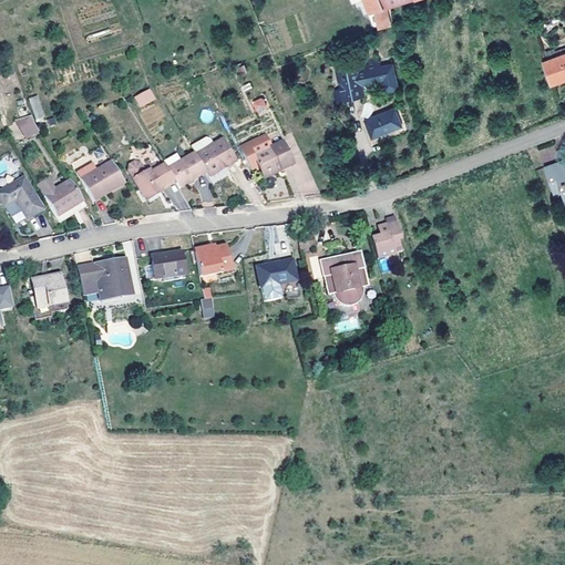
[(391,4),(403,0),(367,0),(372,10),(376,9),(380,24),(380,27),(392,23),(391,9),(387,9),(387,6),(390,4),(391,4)]
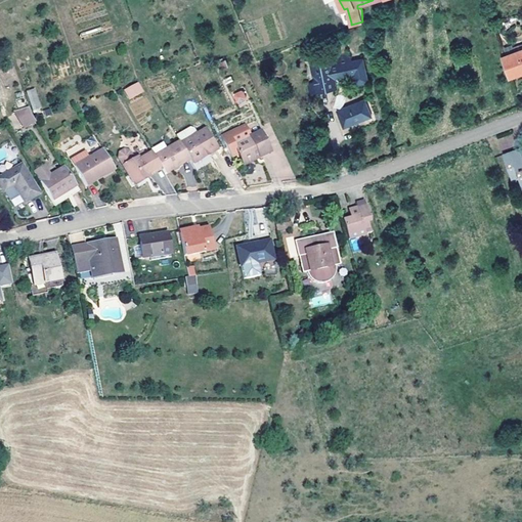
[(521,48),(503,55),(511,76),(521,72),(521,48)]
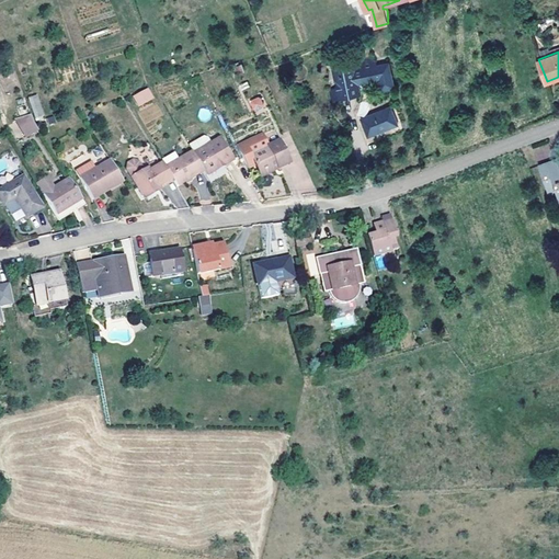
[(396,86),(390,60),(357,68),(355,57),(333,61),(339,87),(341,98),(363,93),(361,82),(380,78),(383,88),(396,86)]
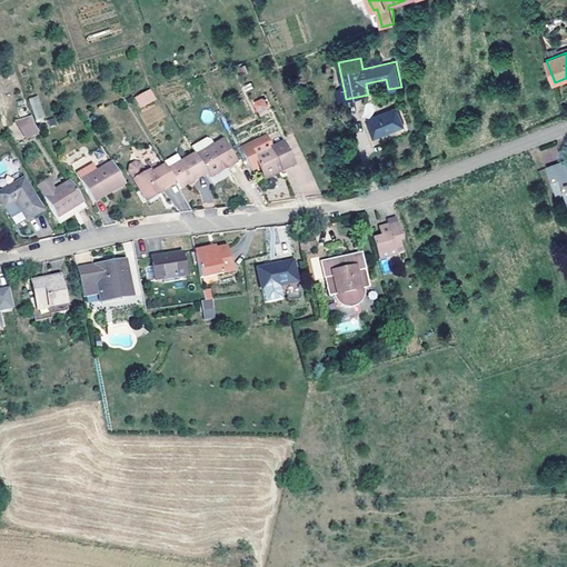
[(13,68),(5,71),(7,77),(16,72),(13,68)]
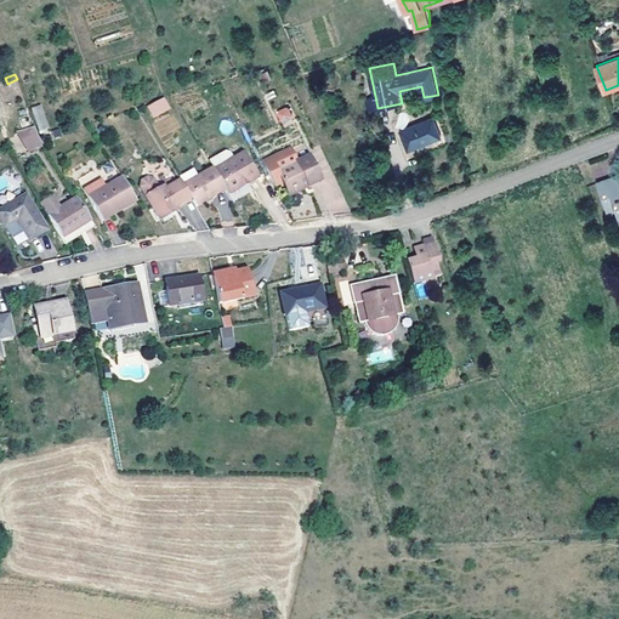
[(170,106),(165,96),(151,104),(155,113),(170,106)]
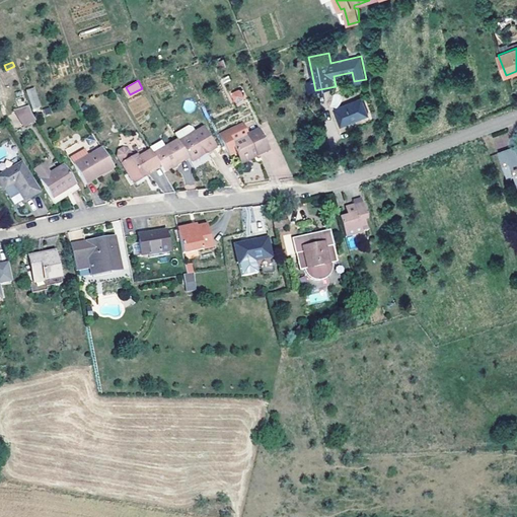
[(27,87),(35,107),(44,104),(37,84),(27,87)]
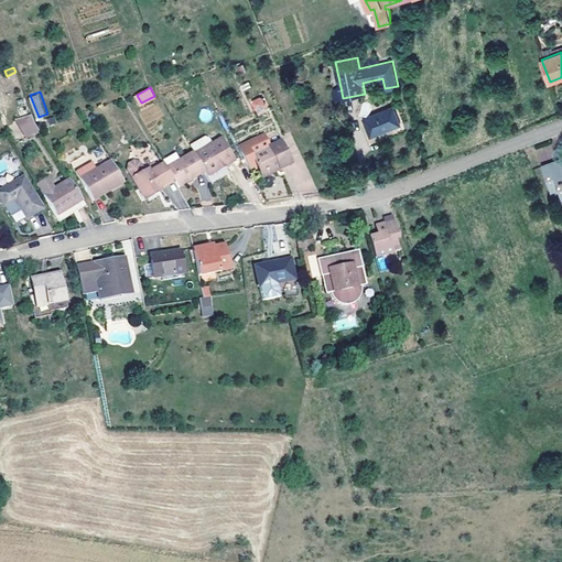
[(255,98),(255,100),(257,107),(260,108),(266,105),(267,103),(265,96),(261,95),(255,98)]
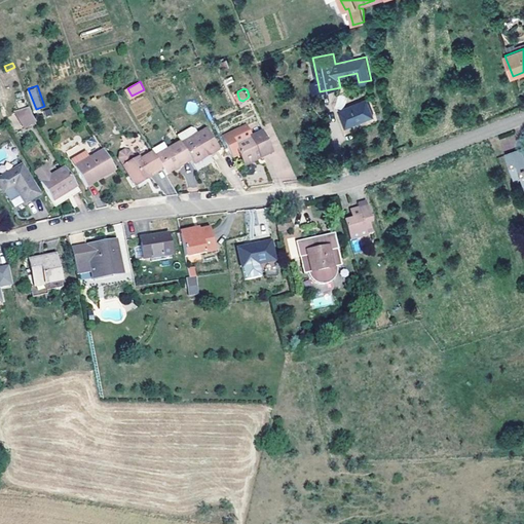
[(139,113),(154,106),(149,95),(133,102),(139,113)]
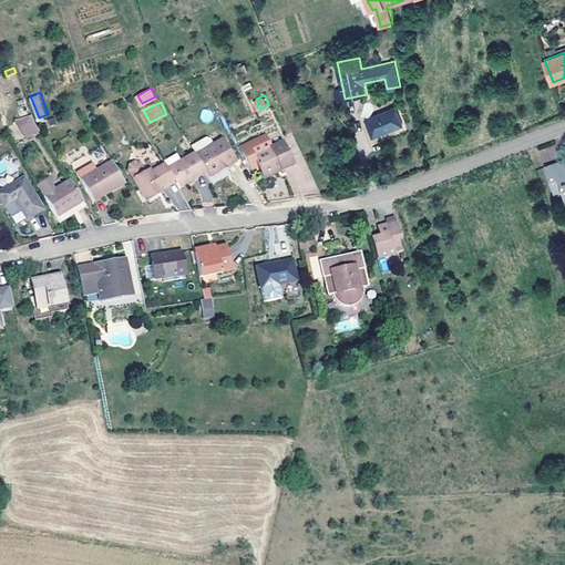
[(404,124),(397,105),(367,117),(373,136),(404,124)]
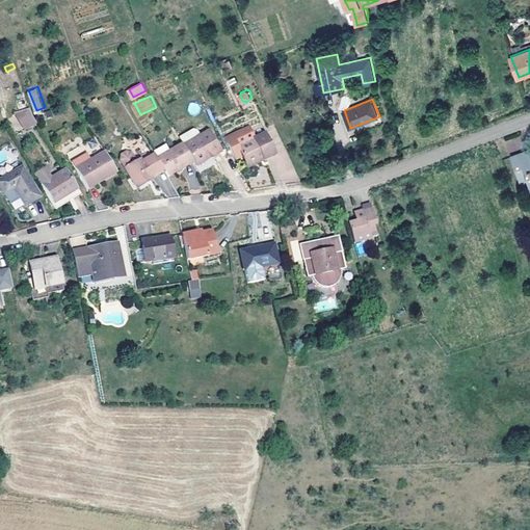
[(31,108),(18,111),(22,118),(33,114),(31,108)]
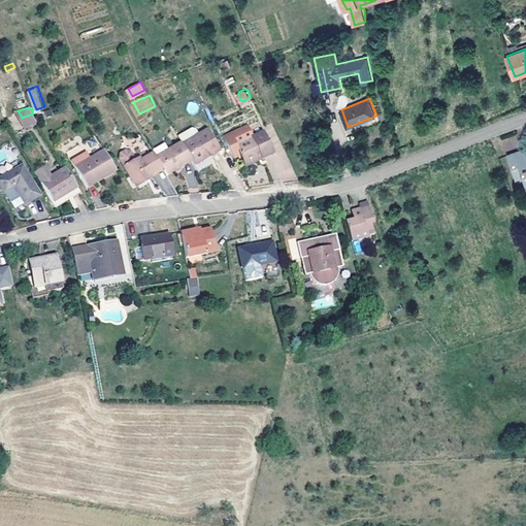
[(37,120),(33,113),(22,118),(27,127),(37,120)]
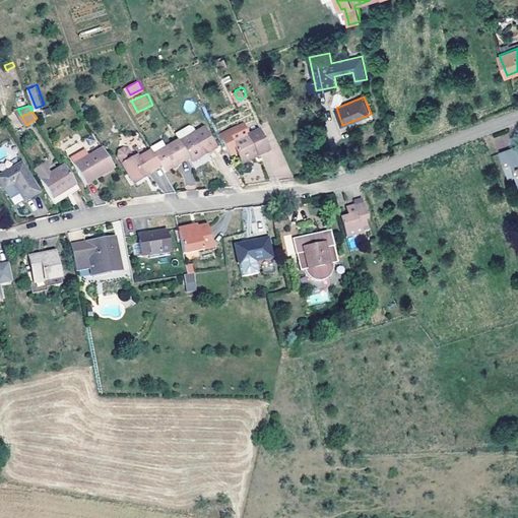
[(271,148),(261,128),(251,132),(246,122),(221,134),(232,153),(239,150),(243,158),(259,151),(260,153),(271,148)]
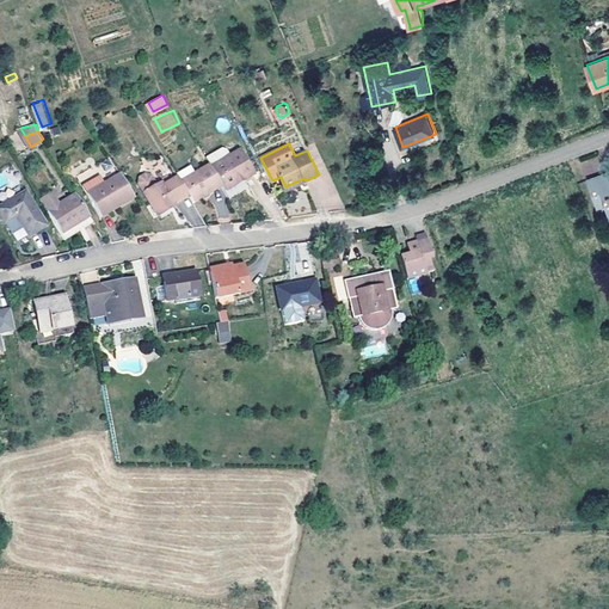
[(213,165),(232,154),(228,147),(223,147),(208,155),(211,164),(213,165)]
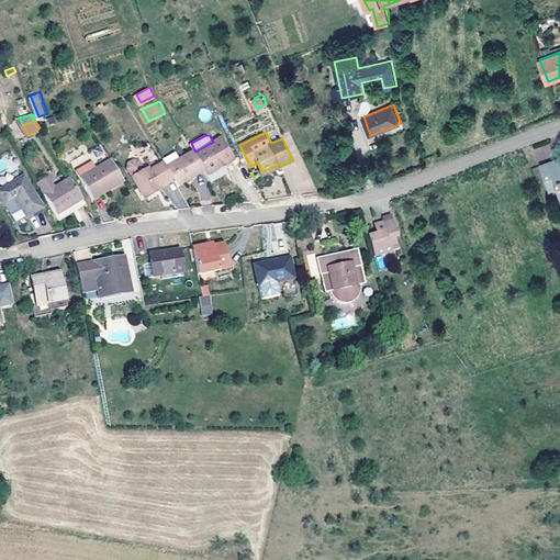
[(235,158),(222,136),(213,142),(196,152),(205,169),(209,174),(235,158)]
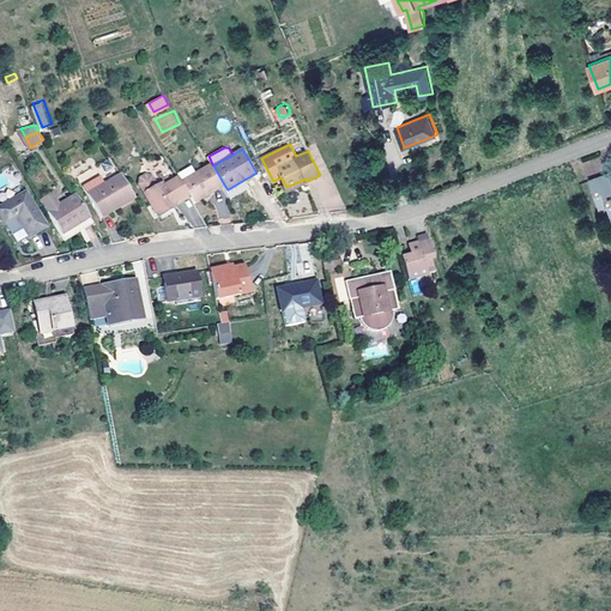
[(224,185),(213,165),(212,164),(183,181),(191,193),(192,197),(195,201),(224,185)]
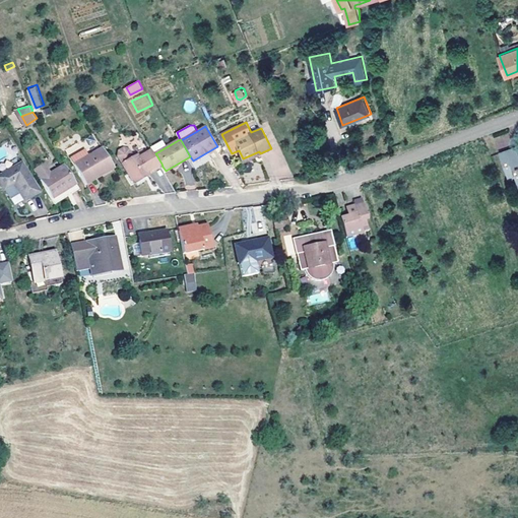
[(81,140),(67,147),(71,153),(84,146),(81,140)]
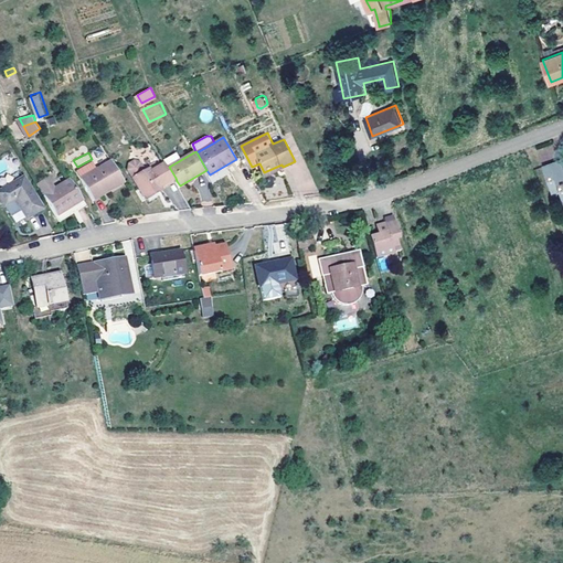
[(562,158),(544,165),(545,168),(552,166),(552,163),(556,161),(558,163),(562,162),(562,158)]
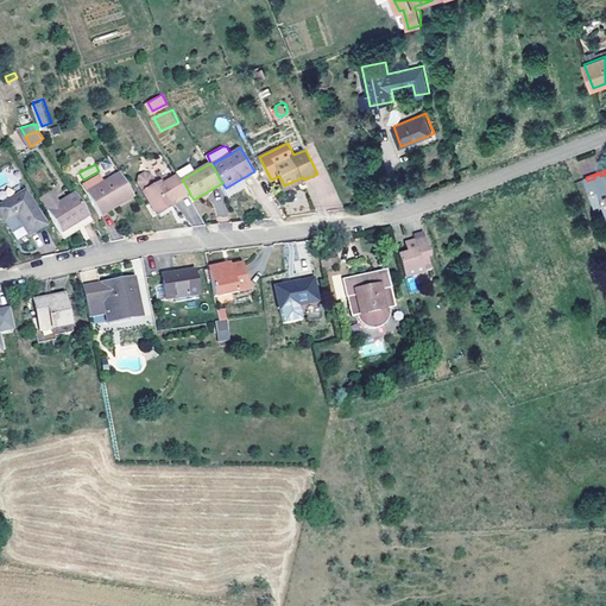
[(136,195),(121,171),(107,180),(106,181),(101,172),(83,183),(101,214),(120,203),(136,195)]
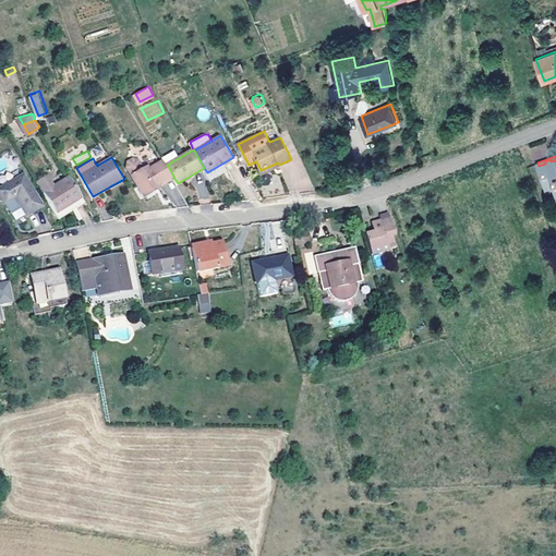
[(173,176),(167,165),(164,159),(159,162),(156,158),(148,161),(150,164),(145,167),(141,159),(134,157),(130,160),(128,166),(145,195),(161,186),(160,183),(173,176)]
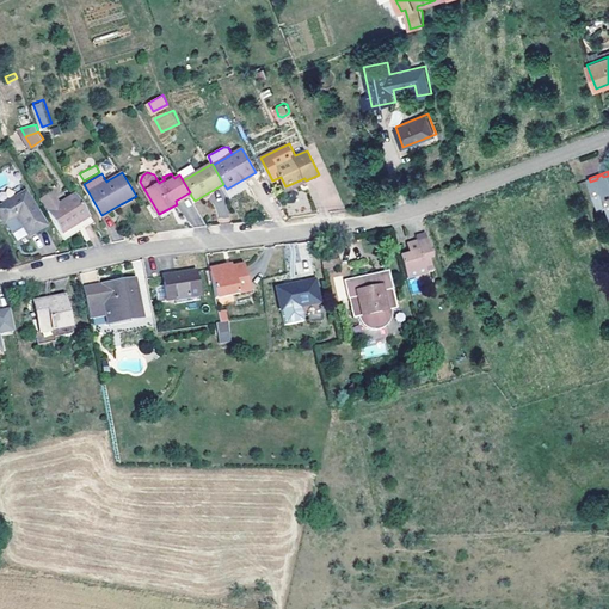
[(608,176),(603,177),(602,174),(597,177),(597,179),(590,182),(598,203),(606,200),(608,204),(608,176)]
